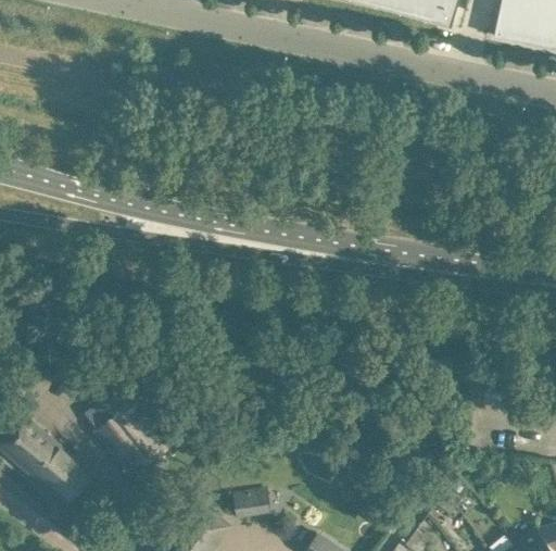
[(363,0),(452,25),(458,0),(363,0)]
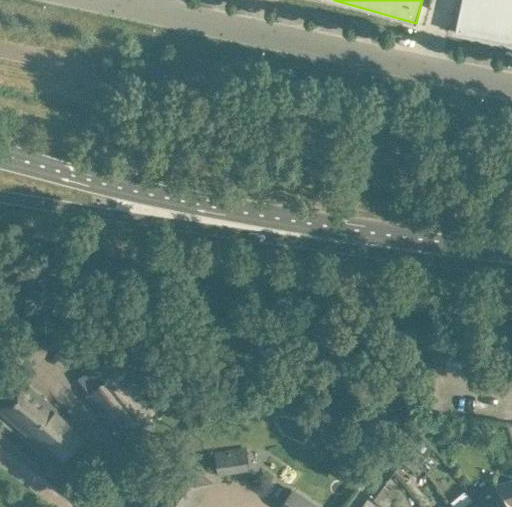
[(511,48),(511,0),(462,0),(454,37),(511,48)]
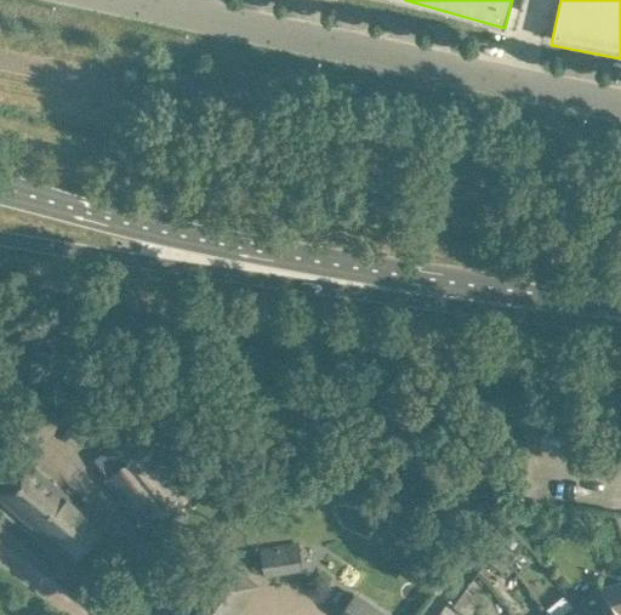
[(125,438),(93,463),(108,482),(106,483),(147,535),(224,473),(155,444),(143,432),(130,443),(125,438)]
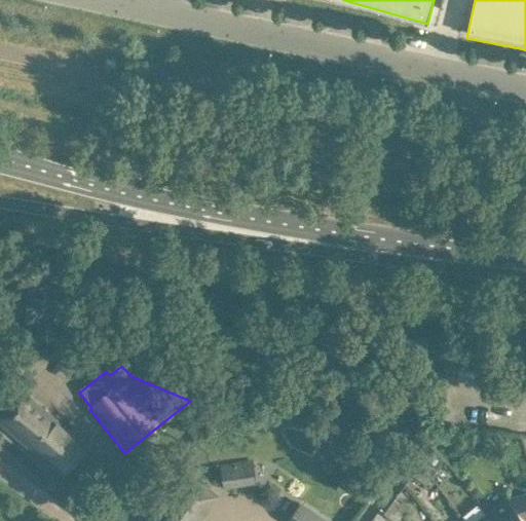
[(0,424),(64,479),(96,441),(77,425),(69,436),(24,398),(0,424)]
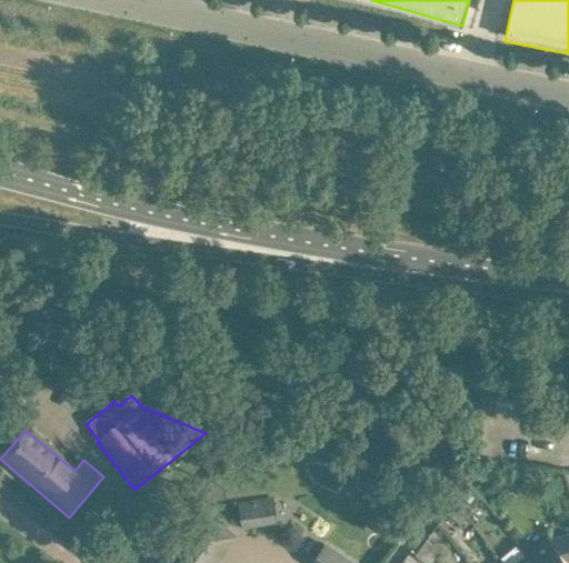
[(457,502),(451,510),(467,521),(472,513),(457,502)]
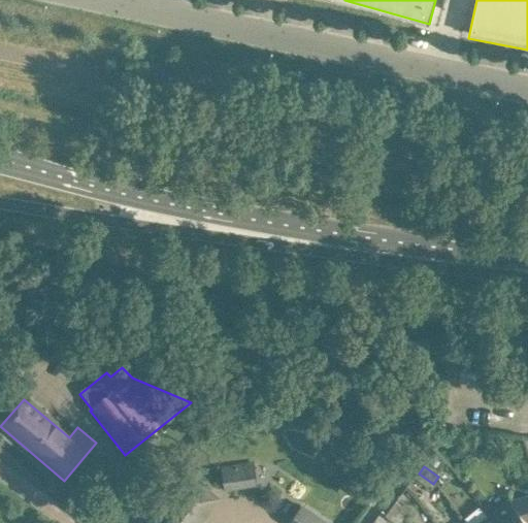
[(221,472),(224,493),(256,488),(253,467),(221,472)]
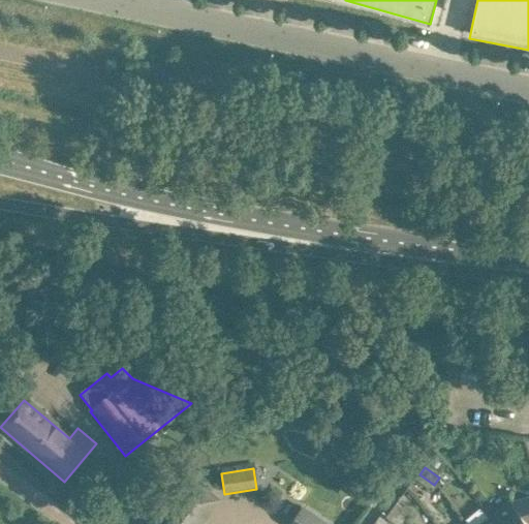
[(429,492),(434,485),(419,474),(414,482),(429,492)]
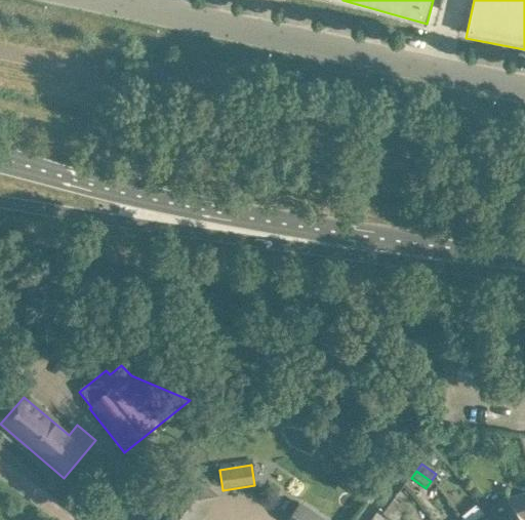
[(203,519),(218,498),(186,475),(153,519),(203,519)]
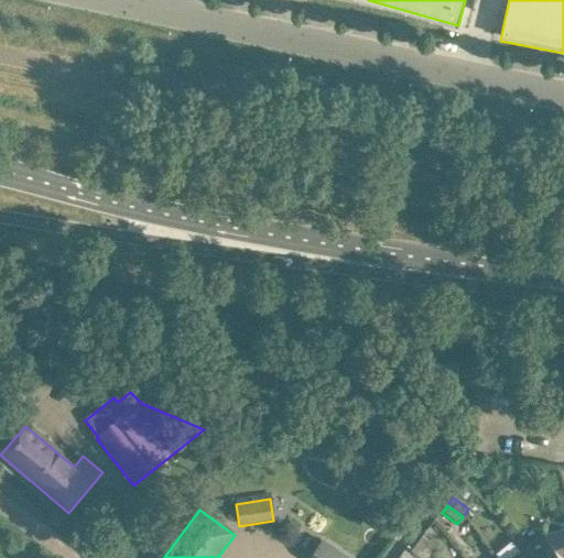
[(563,534),(545,539),(544,537),(523,554),(527,557),(563,557),(563,534)]
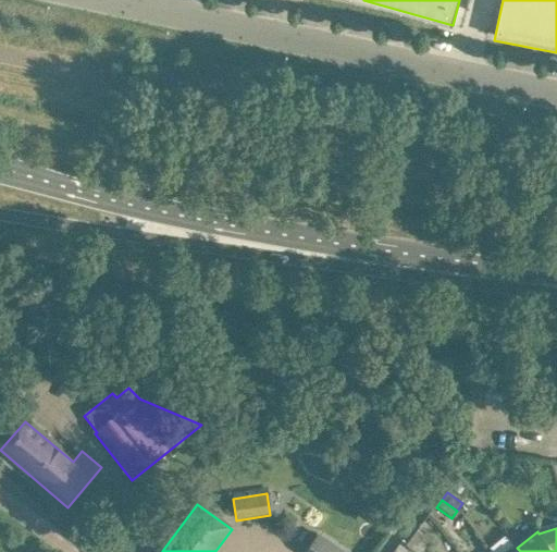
[(418,534),(412,541),(425,551),(428,551),(432,544),(418,534)]
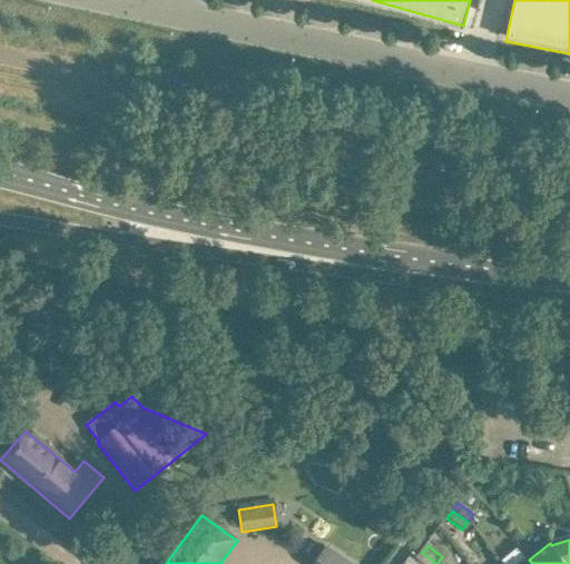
[(344,563),(324,550),(315,563),(344,563)]
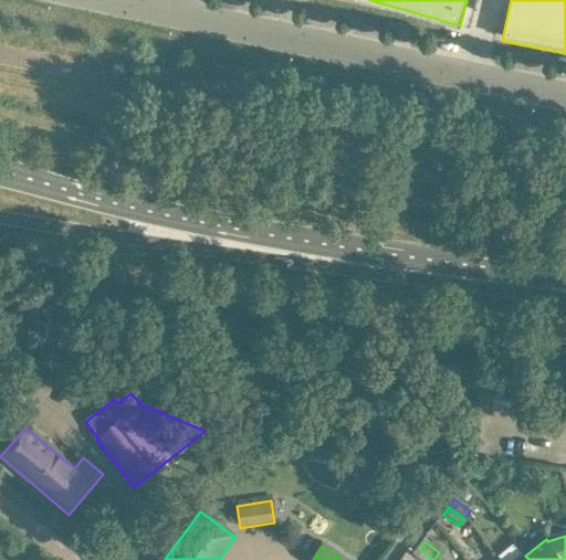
[(432,559),(419,549),(412,557),(416,559),(432,559)]
